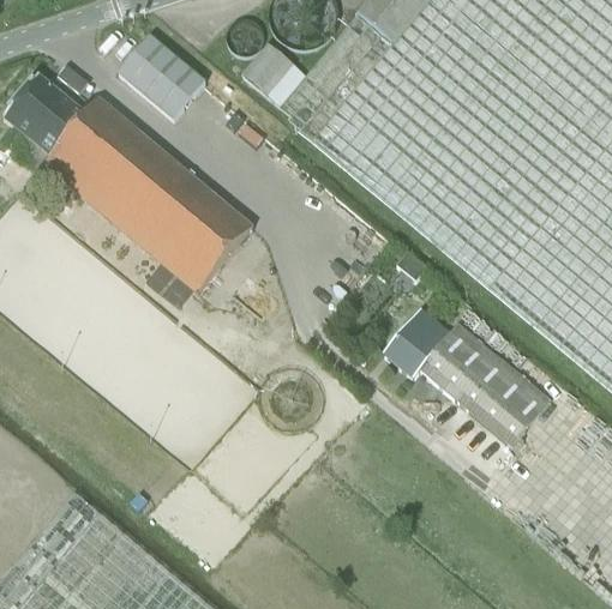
[(357,16),(304,77),(277,109),(288,119),(287,121),(474,279),(611,395),(611,0),(430,0),(393,46),(357,16)]
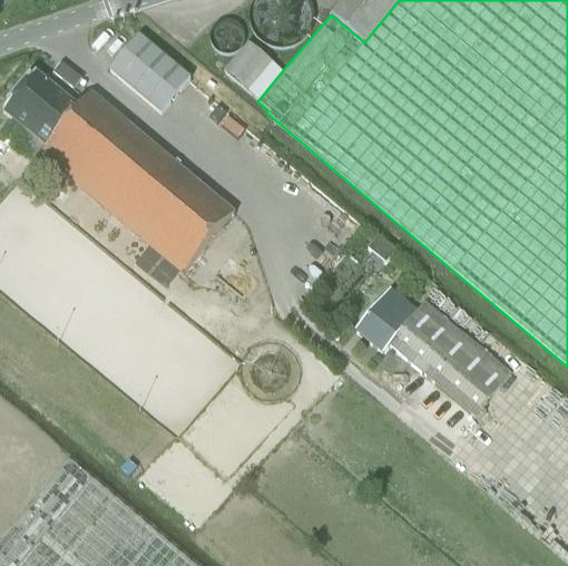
[(343,0),(331,15),(364,42),(399,0),(343,0)]
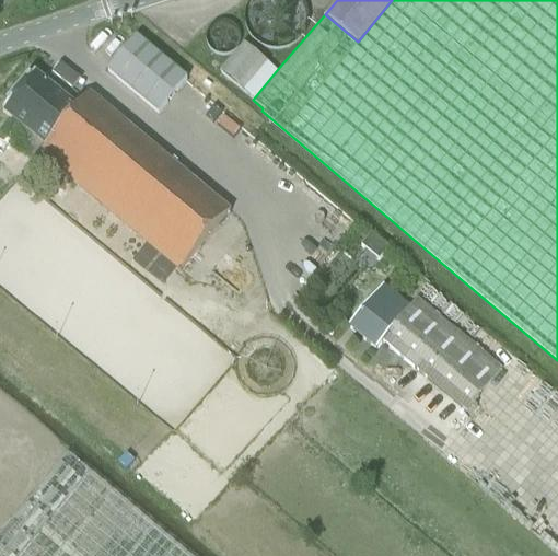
[(128,39),(106,66),(138,92),(158,108),(179,83),(185,76),(134,33),(128,39)]
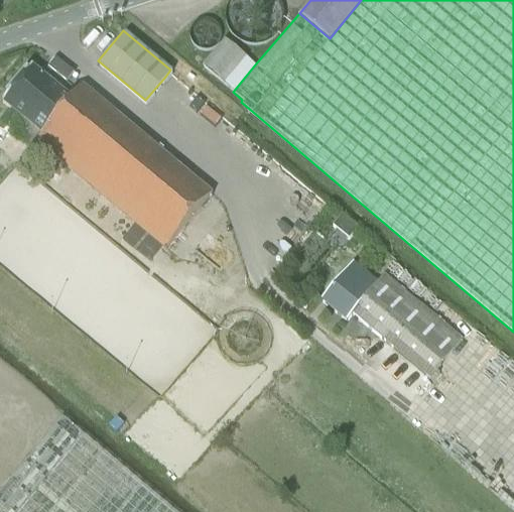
[(255,65),(223,38),(201,65),(233,92),(255,65)]
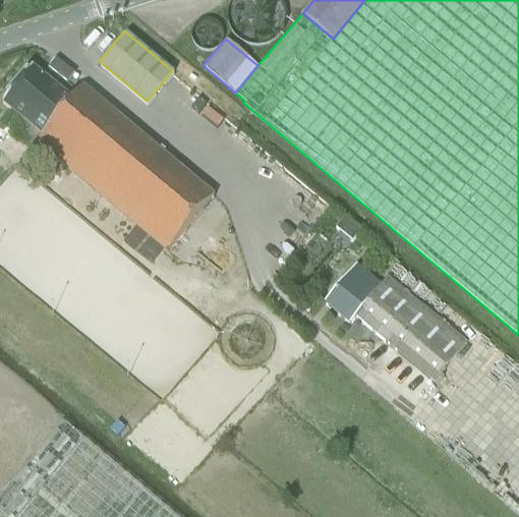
[(1,102),(13,112),(1,126),(26,147),(33,139),(167,251),(214,195),(80,84),(69,99),(31,66),(1,102)]
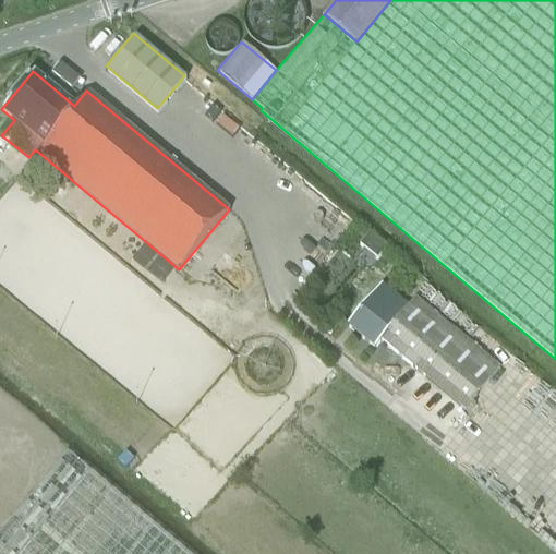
[(366,231),(358,242),(375,257),(385,247),(366,231)]
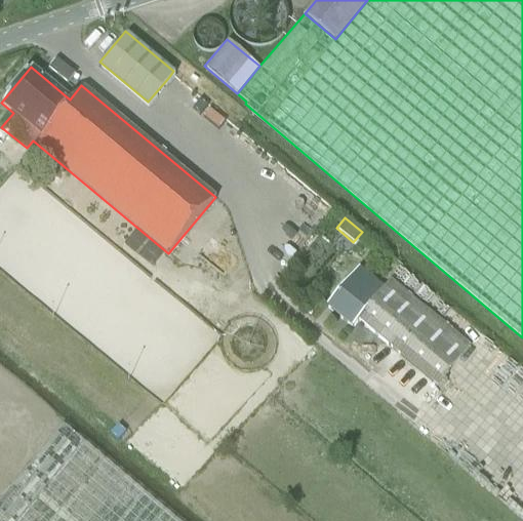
[(438,385),(471,346),(481,333),(402,266),(392,279),(386,287),(359,265),(326,304),(352,326),(359,318),(438,385)]
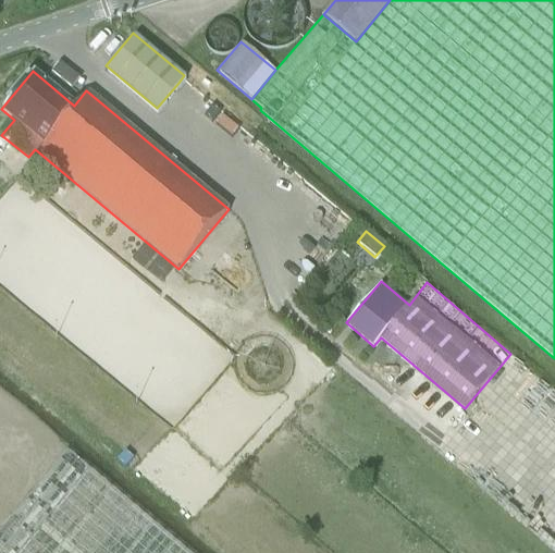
[(0,552),(187,552),(65,450),(0,528),(0,552)]
